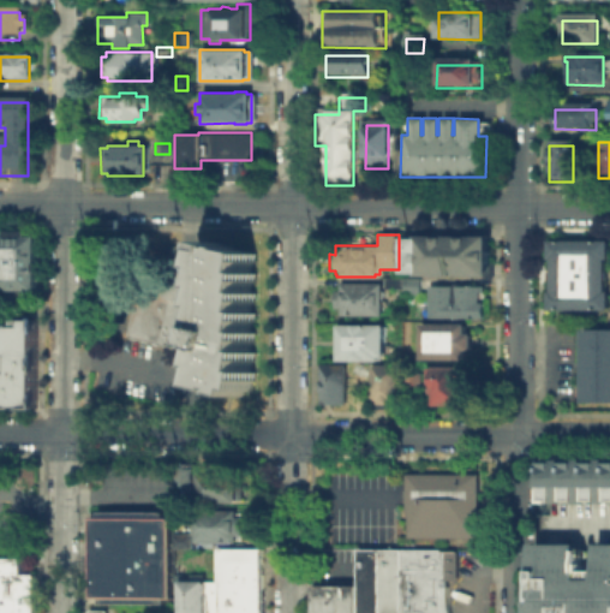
[(159,274),(185,281),(175,319),(198,323),(203,308),(198,307),(203,289),(198,287),(203,267),(198,266),(205,239),(250,250),(244,272),(250,273),(245,292),(249,293),(244,311),(249,313),(245,331),(250,332),(245,351),(250,352),(245,370),(250,372),(245,391),(238,390),(235,397),(217,392),(217,391),(198,386),(203,367),(197,365),(202,349),(168,340),(166,347),(123,337),(133,295),(153,299),(159,274)]
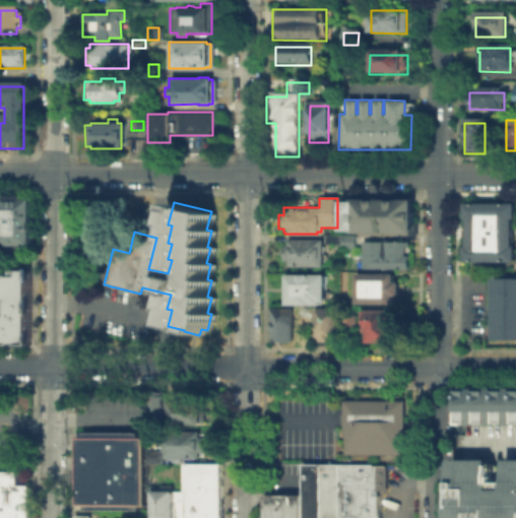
[(413,218),(413,232),(388,232),(388,218),(381,218),(381,234),(339,234),(340,202),(413,202),(413,218)]
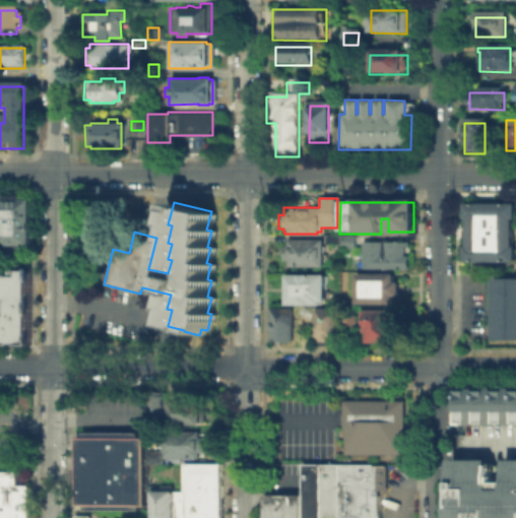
[(459,203),(511,203),(511,218),(508,218),(508,246),(510,246),(510,261),(459,261),(459,246),(462,246),(462,218),(459,218),(459,203)]
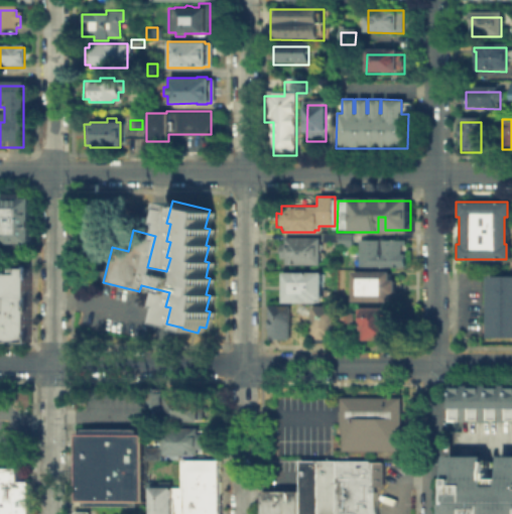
[(0,205),(27,205),(27,244),(0,244),(0,205)]
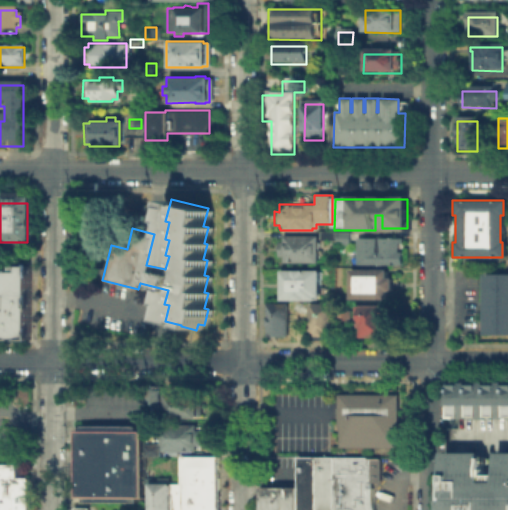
[(346,231),(346,245),(332,245),(332,231),(346,231)]
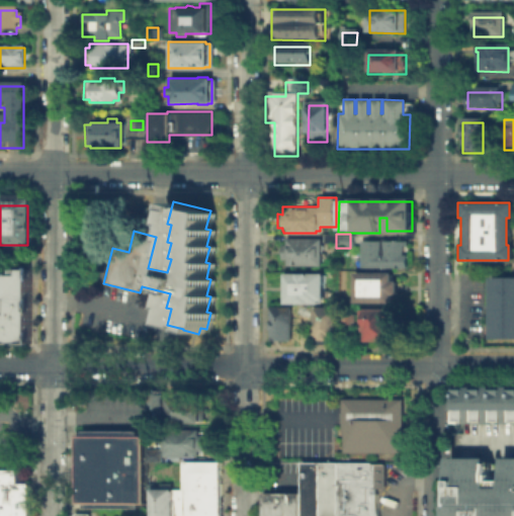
[(357,241),(404,241),(403,247),(399,247),(399,255),(401,255),(401,267),(356,267),(357,241)]
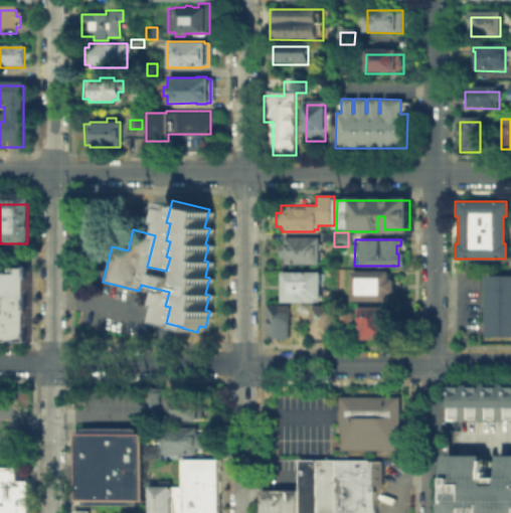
[(281,240),(318,240),(318,267),(281,266),(281,240)]
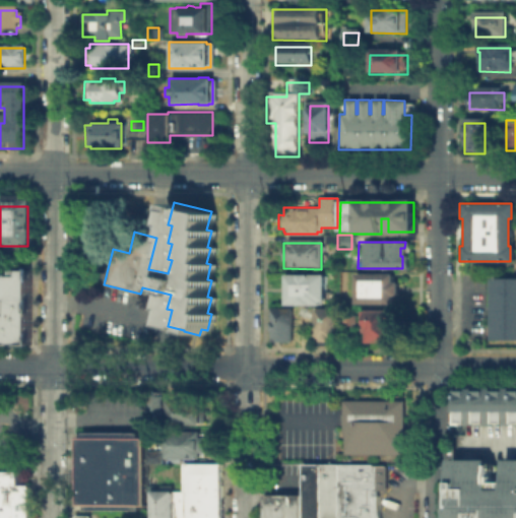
[(0,275),(9,275),(9,270),(27,270),(26,344),(0,344),(0,275)]
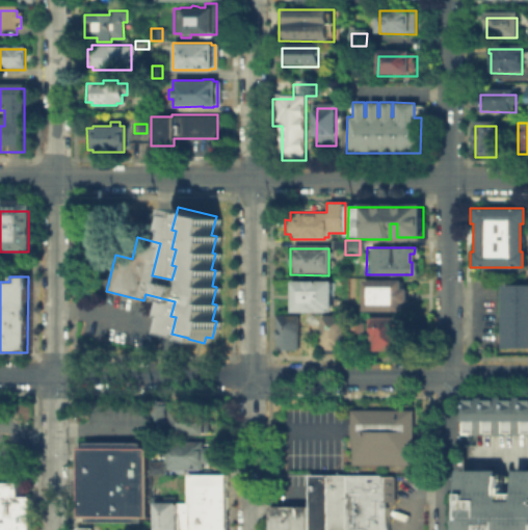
[(404,284),(404,312),(367,312),(367,284),(404,284)]
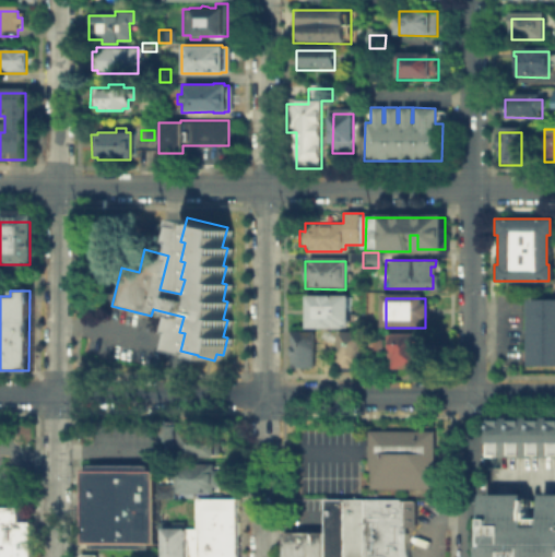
[(310,299),(347,299),(347,329),(310,329),(310,299)]
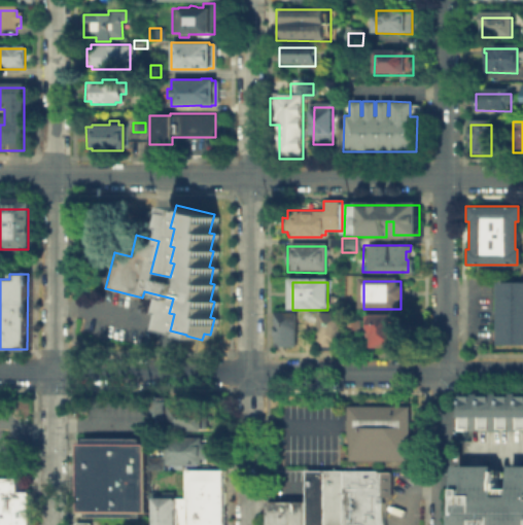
[(522,346),(494,346),(494,282),(522,282),(522,346)]
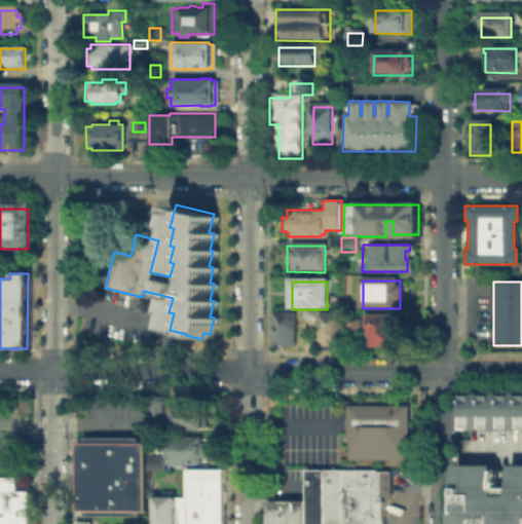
[(274,346),(274,312),(294,312),(294,347),(274,346)]
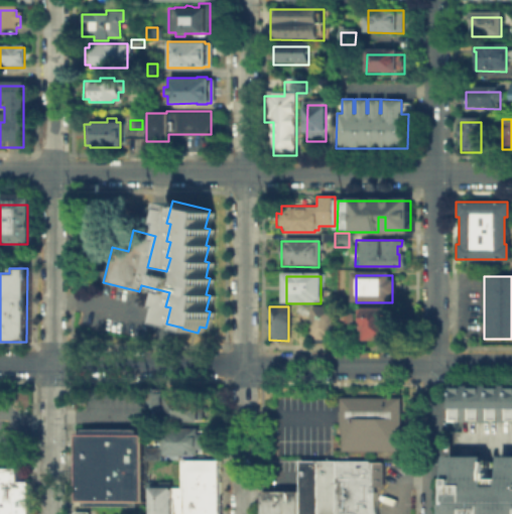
[(309,342),(310,310),(334,310),(334,342),(309,342)]
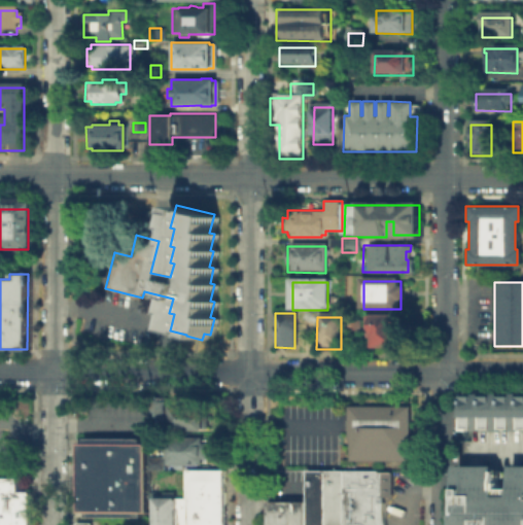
[(367,348),(368,318),(402,318),(402,348),(367,348)]
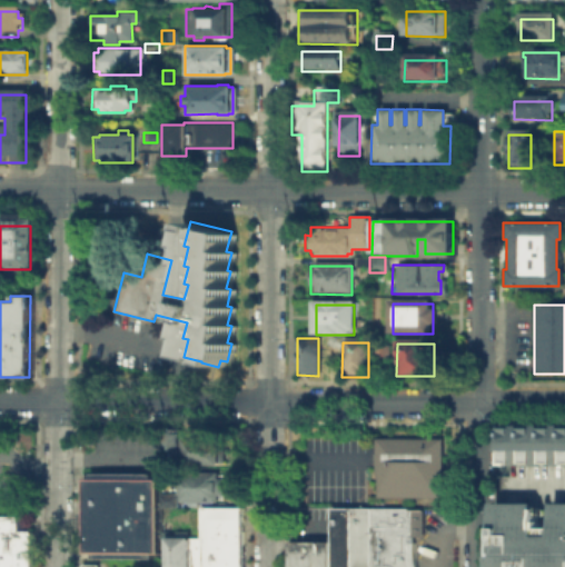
[(493,427),(564,427),(564,504),(493,504),(493,466),(493,446),(493,427)]
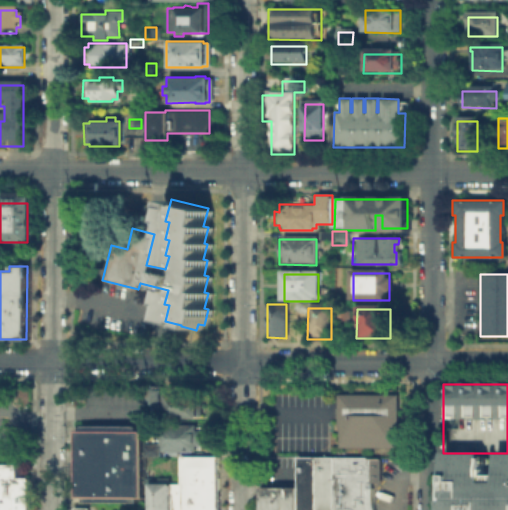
[(145,385),(160,385),(160,407),(145,407),(145,385)]
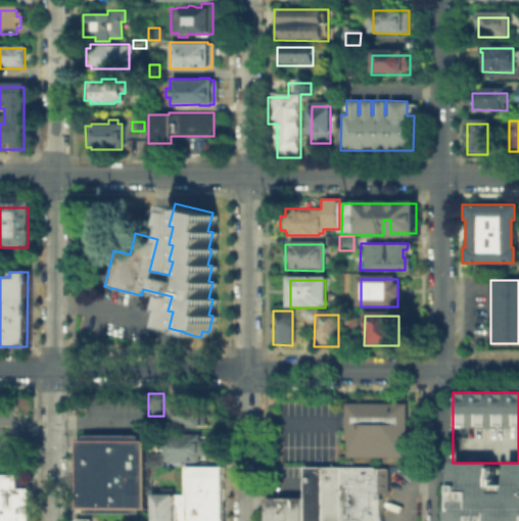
[(164,401),(199,401),(199,414),(202,414),(202,425),(199,425),(199,427),(166,428),(164,401)]
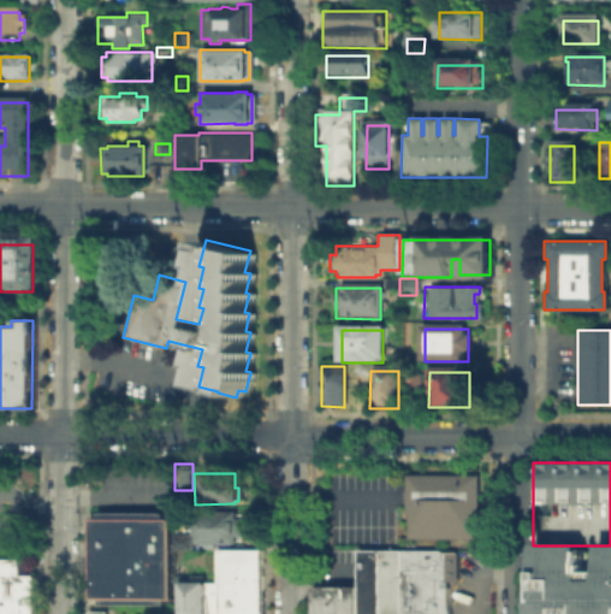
[(401,476),(473,476),(473,539),(401,538),(401,476)]
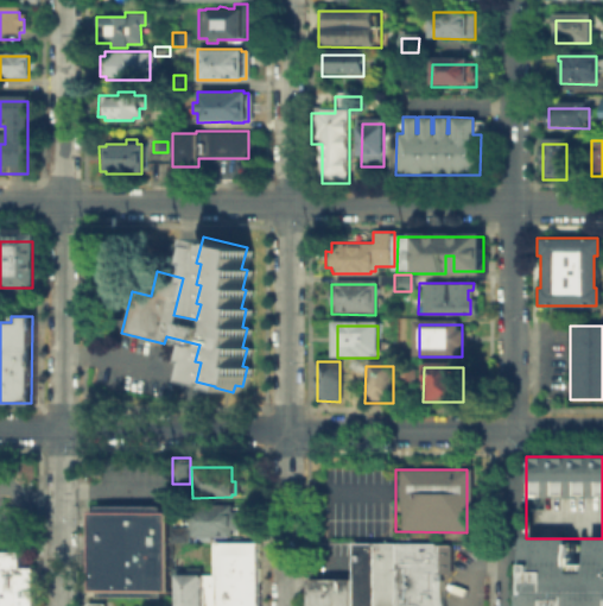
[(188,505),(229,505),(229,507),(233,507),(233,512),(236,512),(235,530),(233,530),(233,534),(229,534),(229,536),(188,536),(188,529),(186,529),(186,521),(188,521),(188,505)]
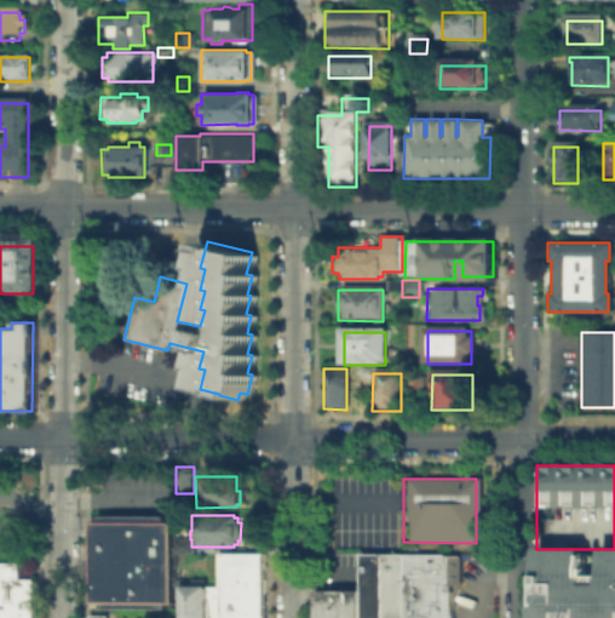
[(160,522),(167,522),(167,604),(160,604),(160,608),(95,608),(95,602),(88,602),(88,522),(96,522),(96,516),(160,516),(160,522)]
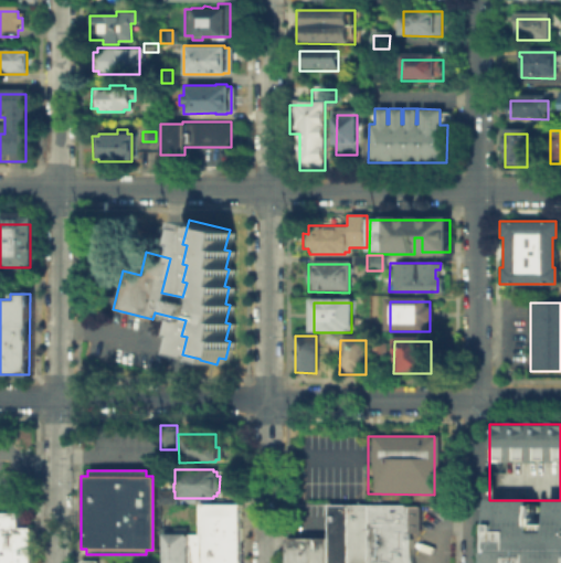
[(172,489),(172,503),(156,503),(156,489),(172,489)]
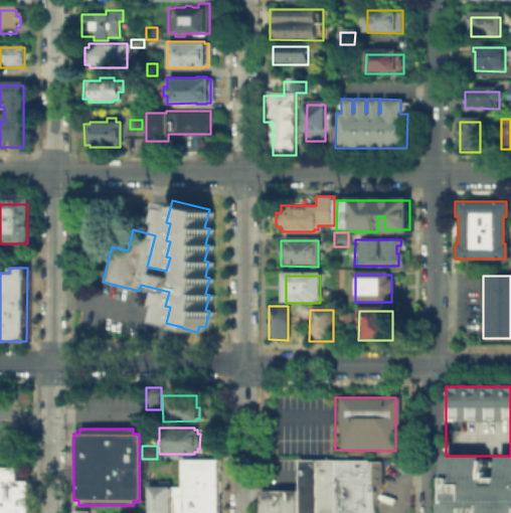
[(446,512),(446,456),(510,456),(510,512),(446,512)]
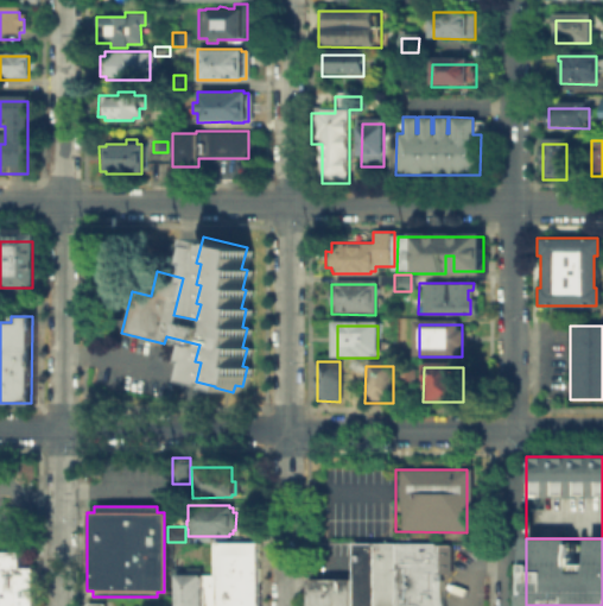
[(211,542),(255,542),(255,605),(211,605),(211,575),(211,542)]
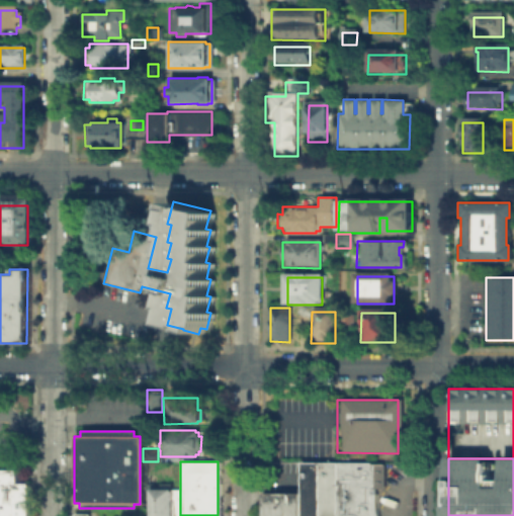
[(296,515),(297,463),(334,463),(334,515),(296,515)]
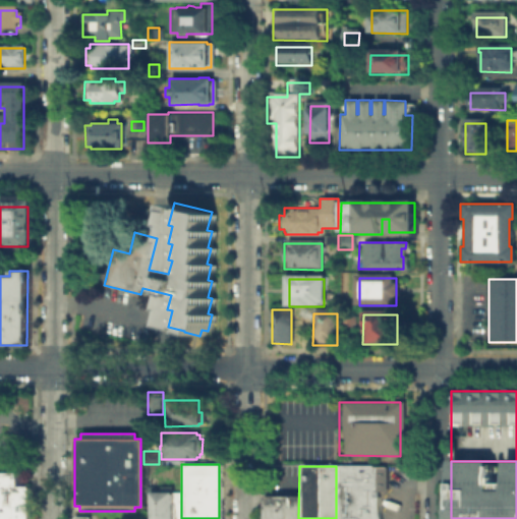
[(341,518),(341,469),(385,469),(385,494),(374,494),(374,518),(341,518)]
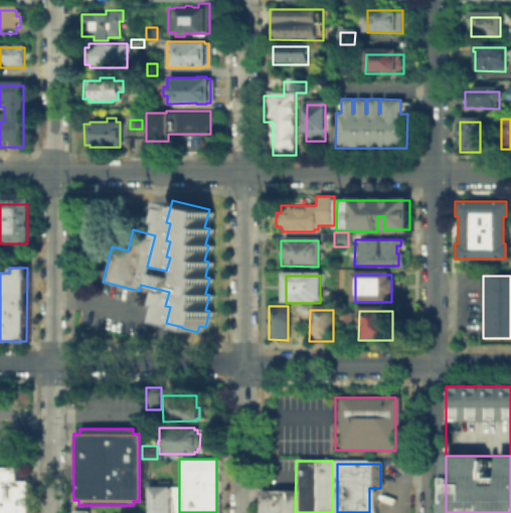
[(0,512),(0,467),(14,467),(14,481),(25,481),(25,512),(0,512)]
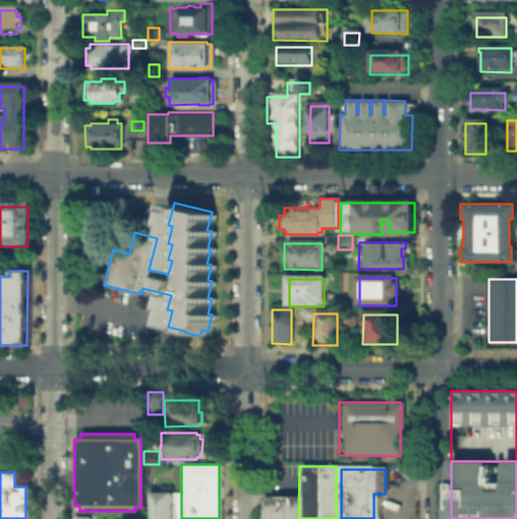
[(150,518),(150,493),(159,493),(159,486),(170,486),(170,493),(181,493),(181,518),(150,518)]
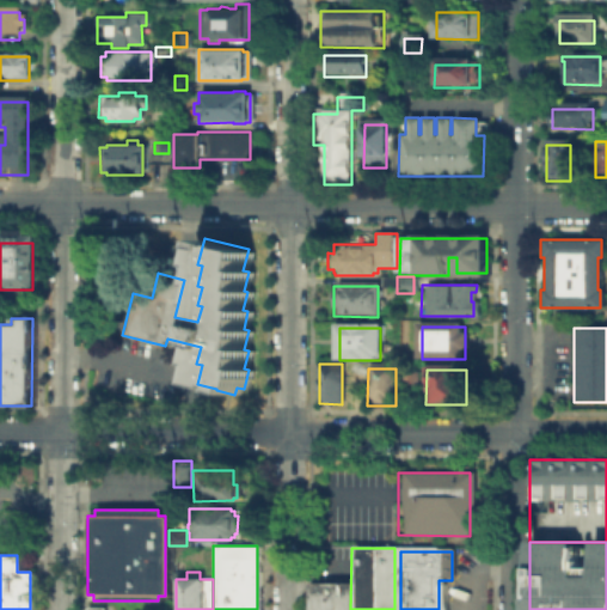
[(306,609),(306,585),(350,585),(350,609),(306,609)]
